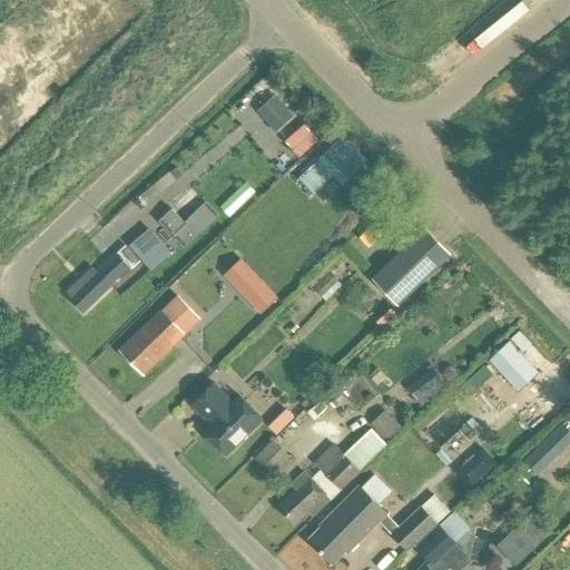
[(134,0),(146,12),(158,0),(134,0)]
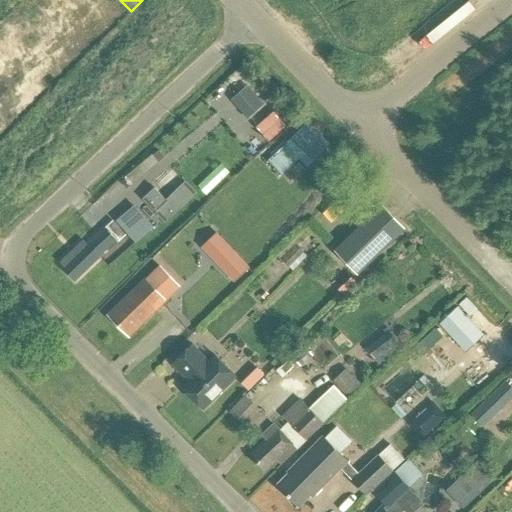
[(227,99),(247,119),(262,104),(243,84),(227,99)]
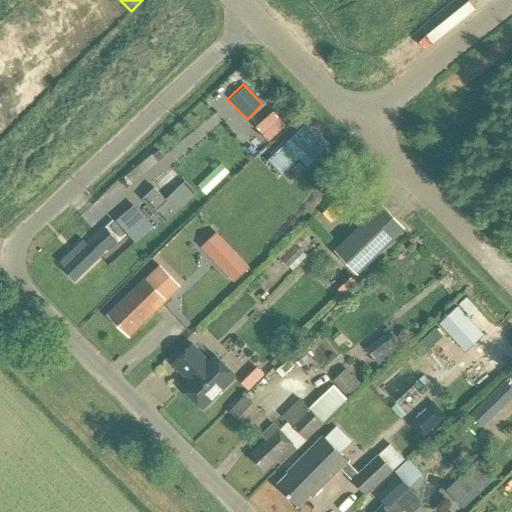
[(266,140),(282,125),(269,111),(253,126),(266,140)]
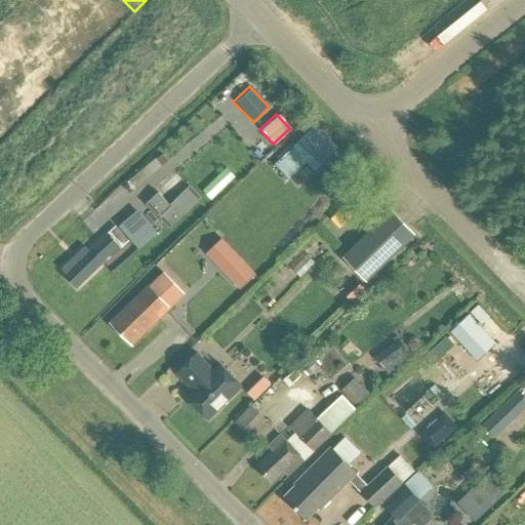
[(315,172),(329,159),(306,134),(291,149),(307,164),(315,172)]
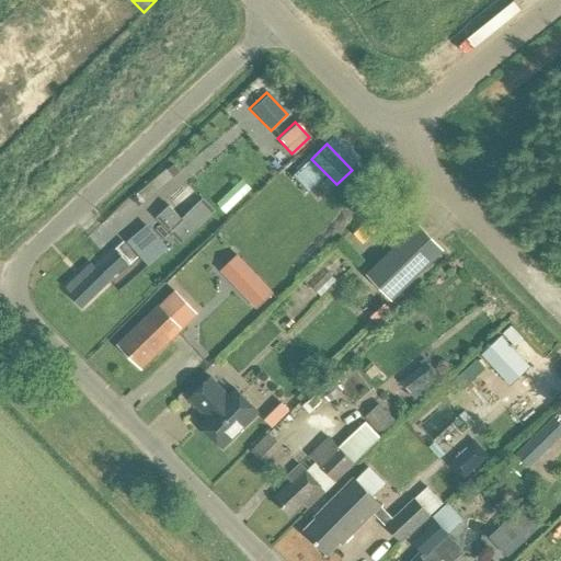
[(310,193),(328,175),(311,159),(294,176),(310,193)]
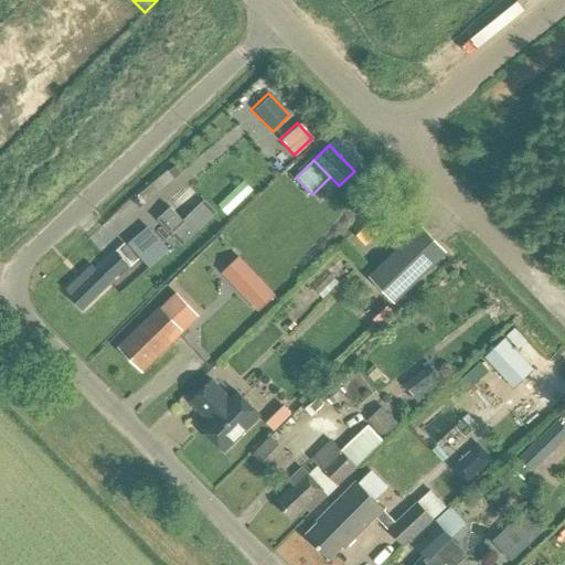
[(183,245),(216,213),(204,202),(184,222),(171,208),(159,220),(183,245)]
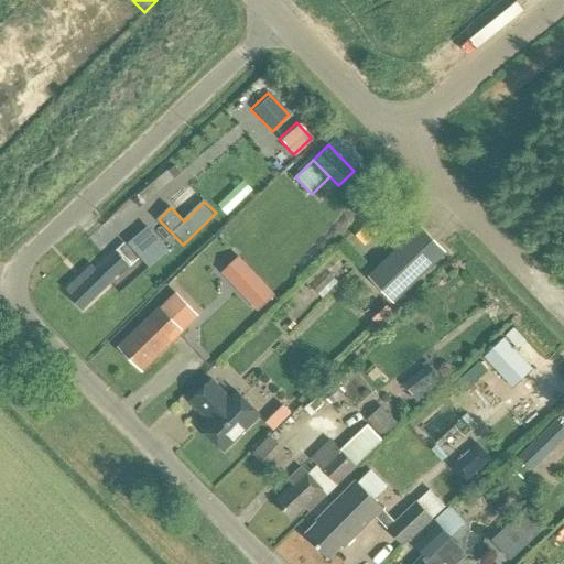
[(149,226),(129,242),(150,266),(169,249),(149,226)]
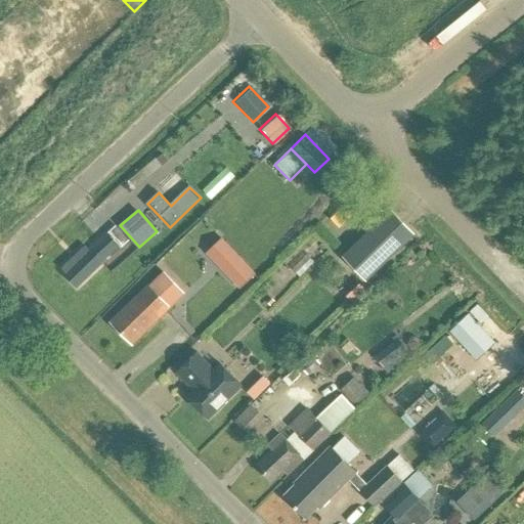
[(366,280),(415,234),(391,211),(343,257),(366,280)]
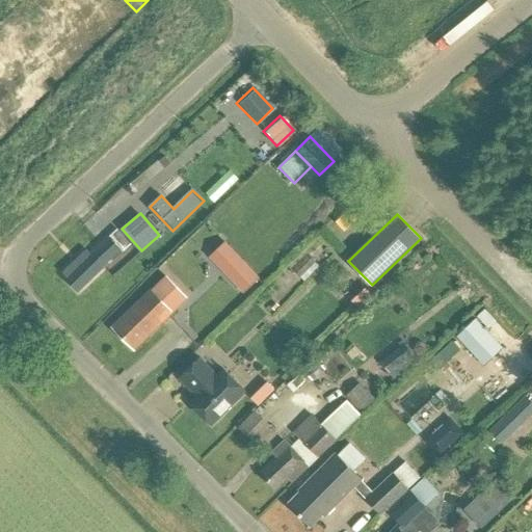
[(84,228),(75,236),(84,245),(92,237),(84,228)]
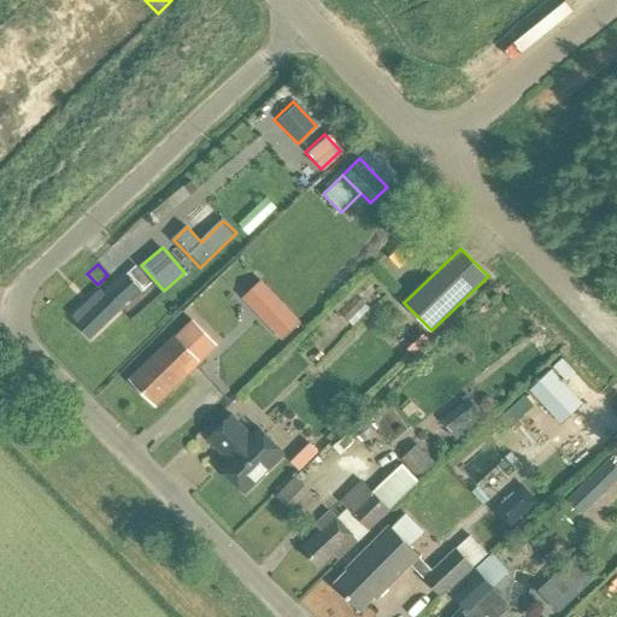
[(144,292),(153,283),(137,268),(107,295),(103,291),(75,316),(78,321),(77,323),(93,338),(122,311),(121,311),(141,291),(144,292)]
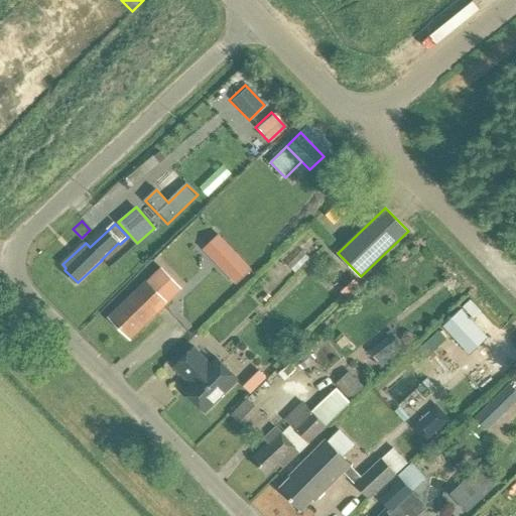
[(219,235),(203,250),(236,284),(251,270),(219,235)]
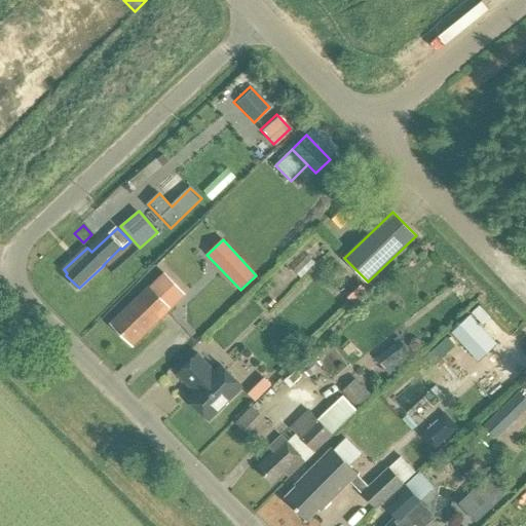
[(146,335),(186,295),(165,273),(150,288),(149,288),(128,308),(132,311),(115,327),(130,343),(143,331),(146,335)]
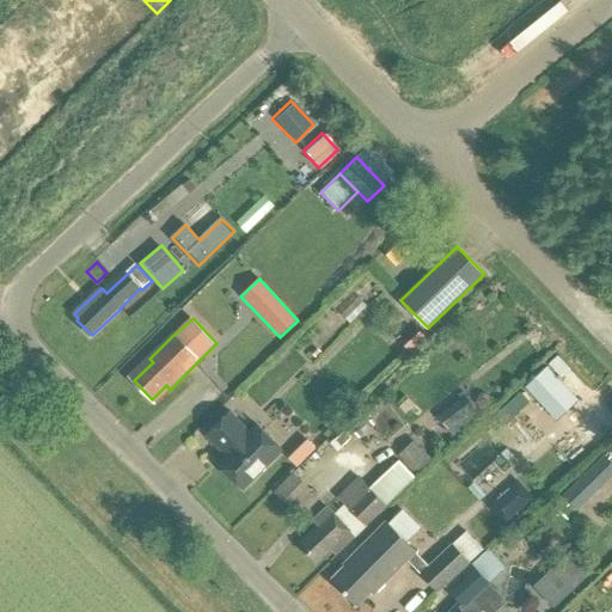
[(548,367),(526,386),(557,420),(579,401),(548,367)]
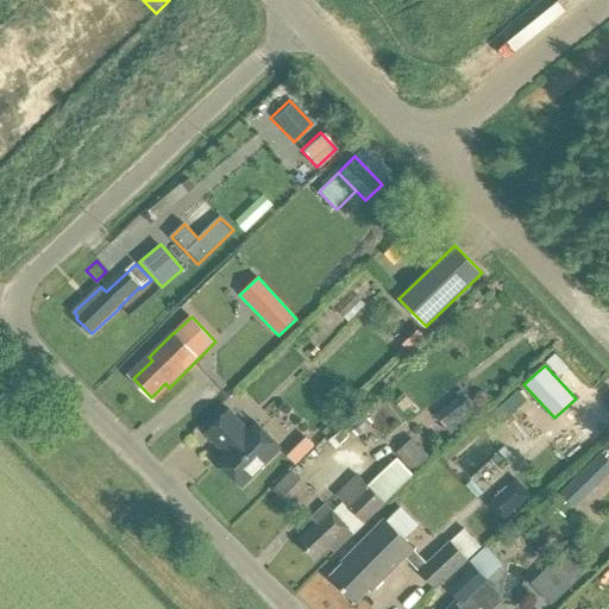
[(445,427),(472,407),(463,393),(435,414),(445,427)]
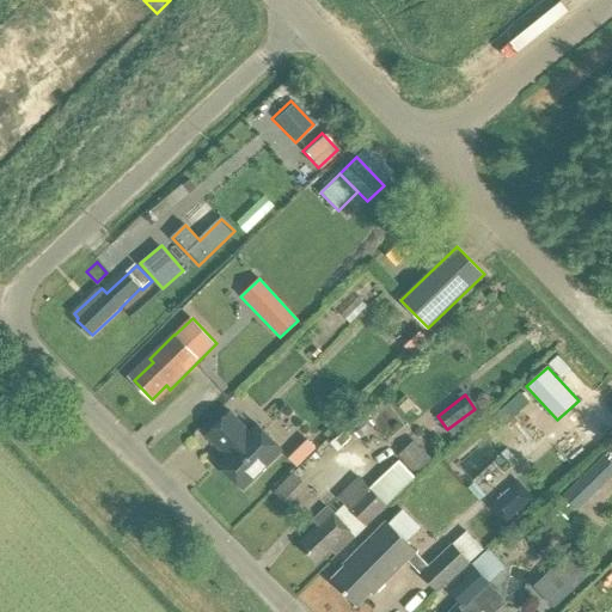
[(454,439),(482,418),(475,409),(447,429),(454,439)]
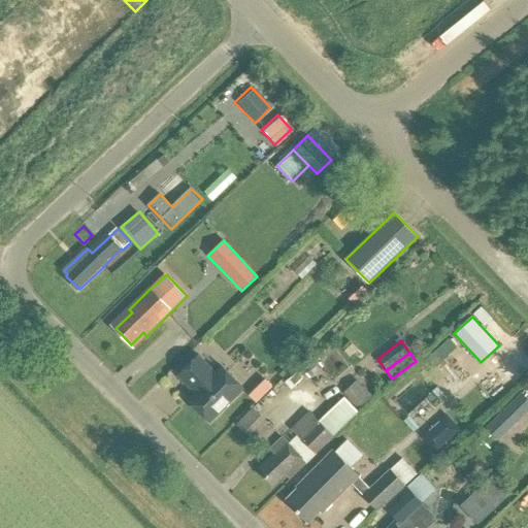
[(241,388),(219,366),(212,371),(196,355),(175,375),(192,392),(185,399),(207,422),(241,388)]
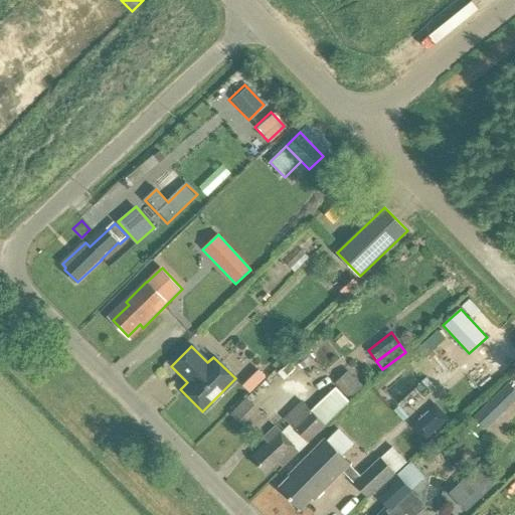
[(249,393),(267,377),(259,370),(242,386),(249,393)]
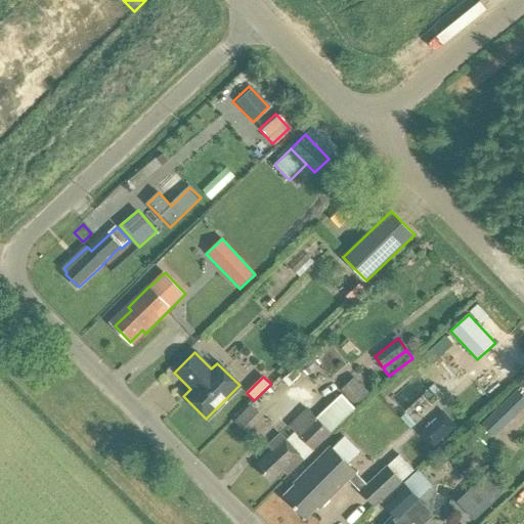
[(355,407),(369,393),(354,377),(340,391),(355,407)]
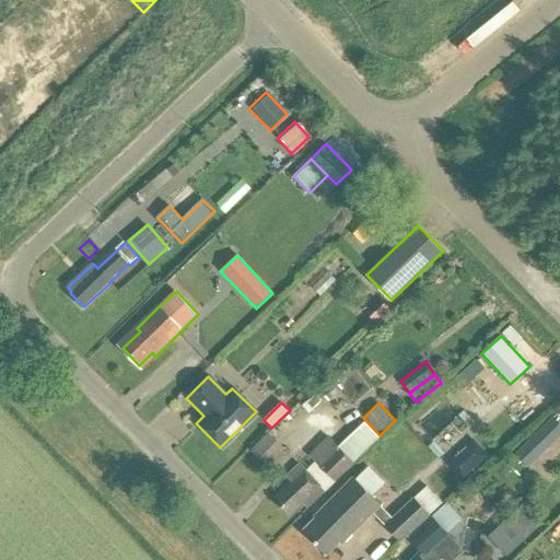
[(559,436),(559,424),(553,418),(529,442),(541,455),(559,436)]
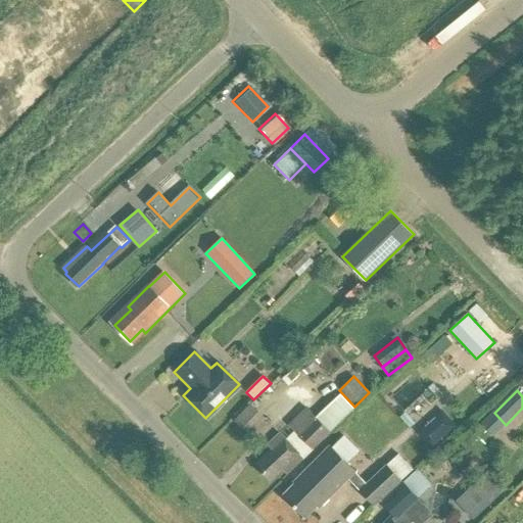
[(409,419),(429,405),(421,393),(408,402),(401,393),(394,398),(409,419)]
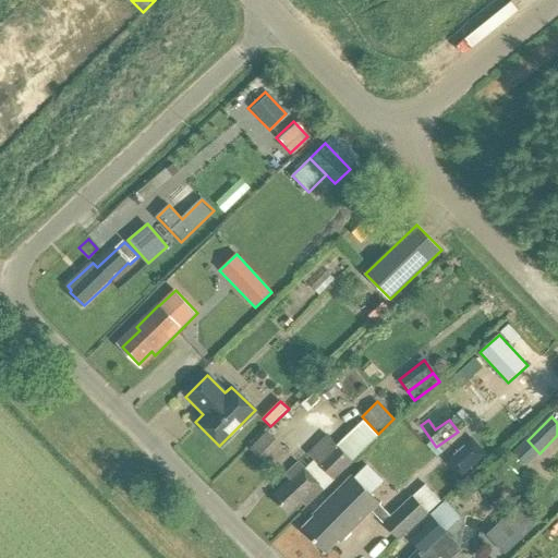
[(364,421),(339,445),(329,434),(311,452),(320,462),(311,472),(301,461),(288,474),(292,480),(275,496),(291,513),(304,501),(308,506),(337,478),(336,478),(354,460),(378,436),(364,421)]
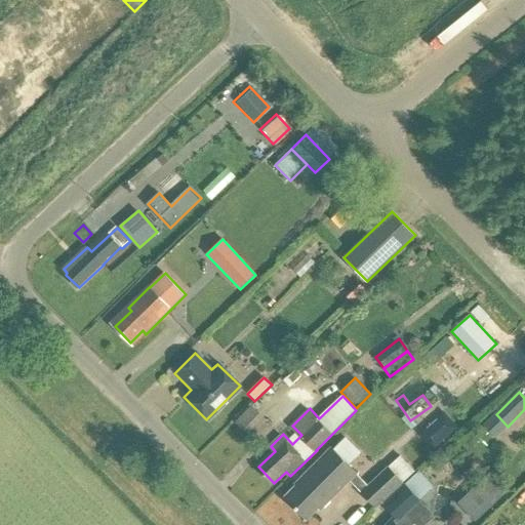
[(236,422),(252,438),(268,421),(252,406),(236,422)]
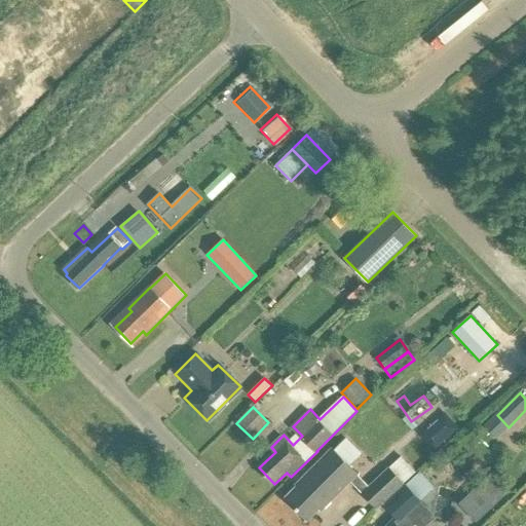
[(419,435),(431,449),(457,426),(445,412),(438,418),(441,421),(428,431),(425,428),(419,435)]
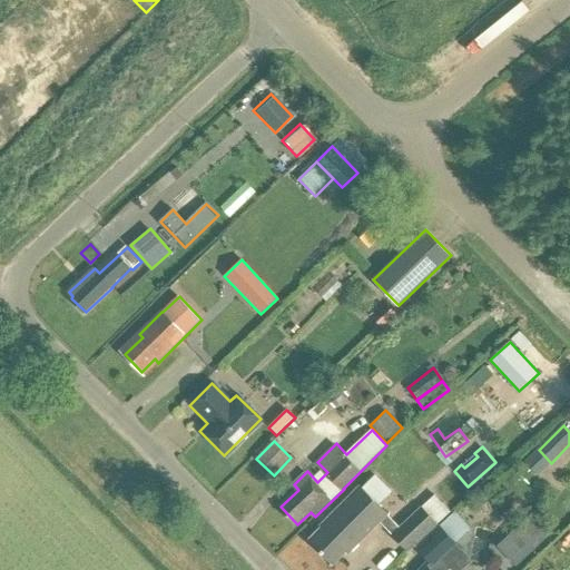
[(331,524),(313,542),(332,561),(345,548),(350,552),(381,521),(410,550),(439,521),(423,505),(402,527),(364,488),(362,485),(326,520),(331,524)]
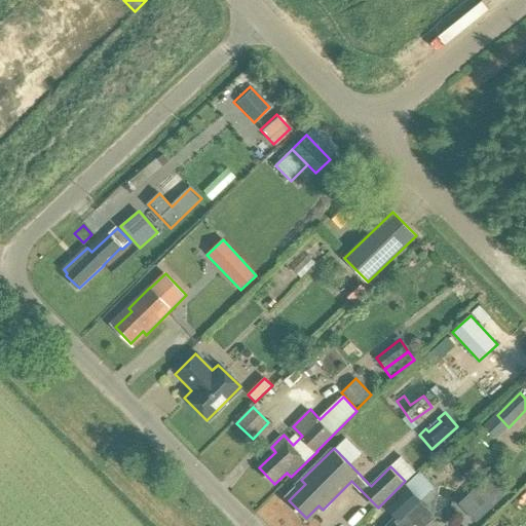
[(454,503),(473,521),(499,493),(482,476),(454,503)]
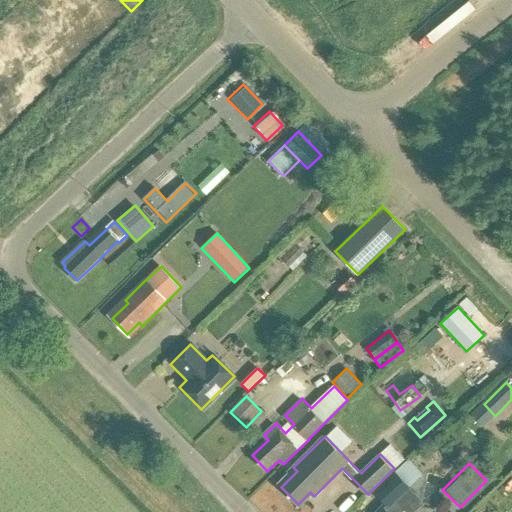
[(397,511),(392,506),(410,489),(393,472),(374,490),(387,503),(377,511),(397,511)]
